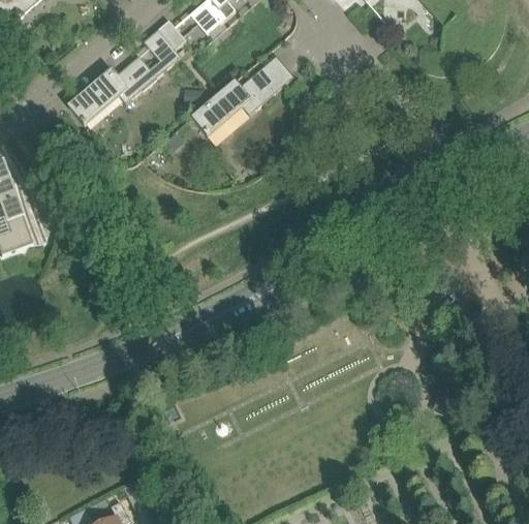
[(0,0),(0,17),(6,24),(7,26),(8,25),(19,17),(20,18),(24,13),(23,12),(36,0),(0,0)]
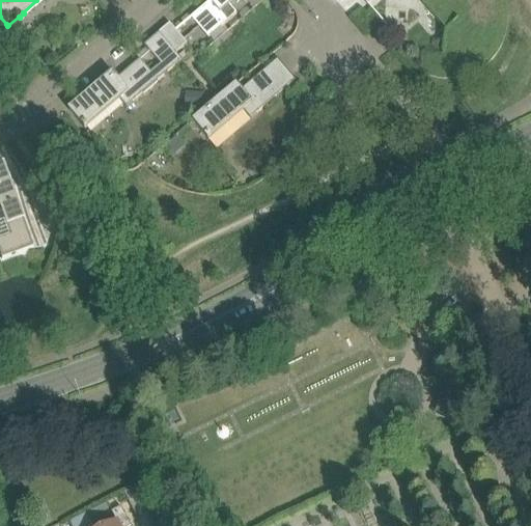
[(230,1),(231,0),(206,0),(191,14),(208,33),(238,9),(230,1)]
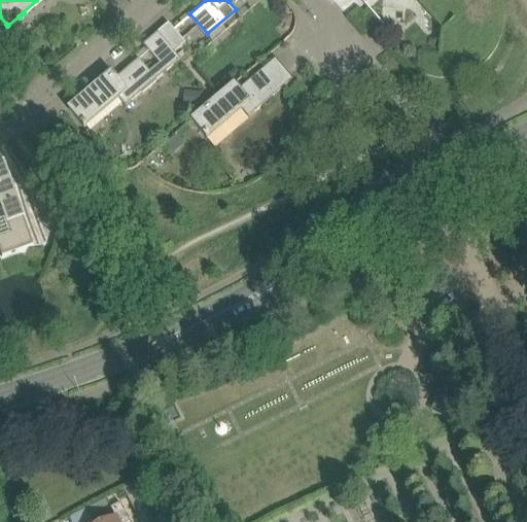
[(169,19),(157,29),(180,57),(181,56),(175,48),(185,39),(169,19)]
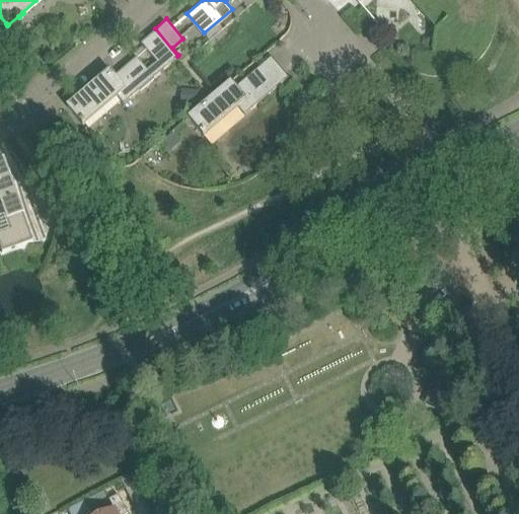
[(124,100),(177,56),(155,28),(141,41),(157,59),(154,62),(154,61),(148,66),(137,54),(116,72),(110,66),(67,103),(83,122),(84,121),(117,93),(124,100)]
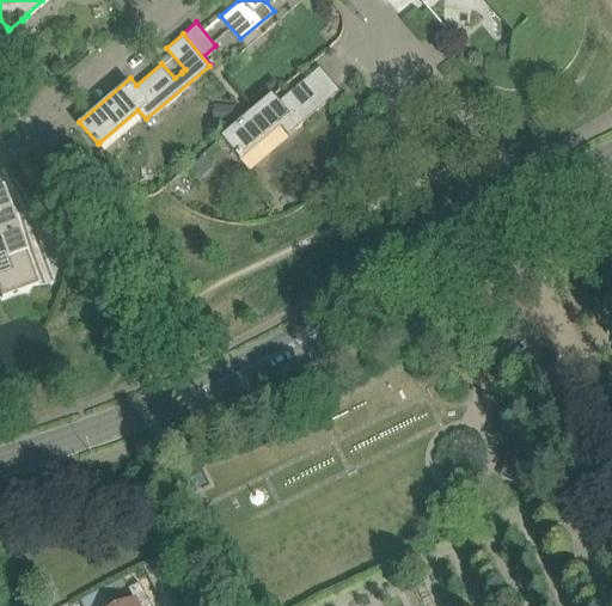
[(250,111),(222,135),(240,157),(281,122),(288,132),(341,87),(320,63),(279,98),(273,91),(250,111)]
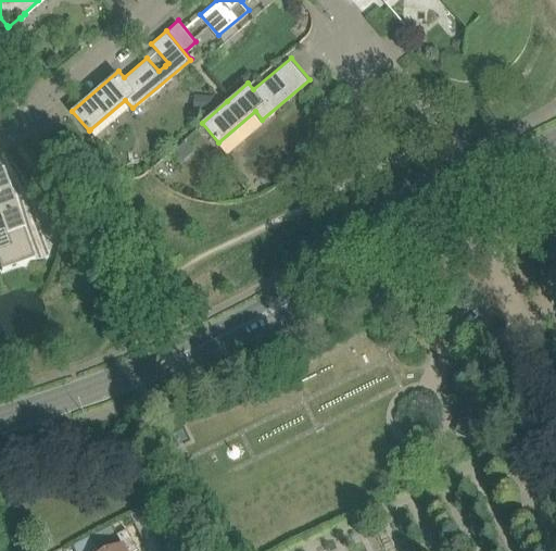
[(193,92),(192,108),(214,109),(214,94),(193,92)]
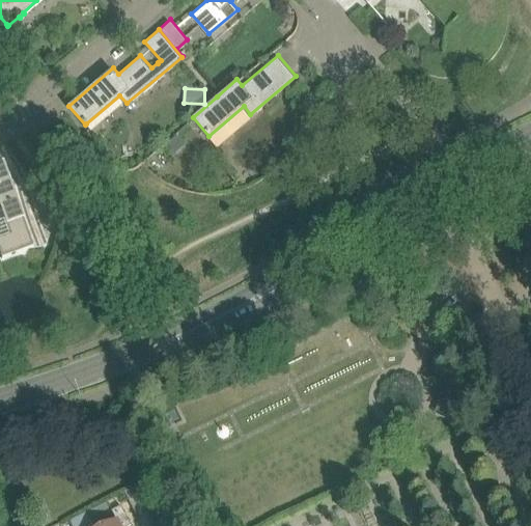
[(176,133),(166,142),(174,150),(185,142),(176,133)]
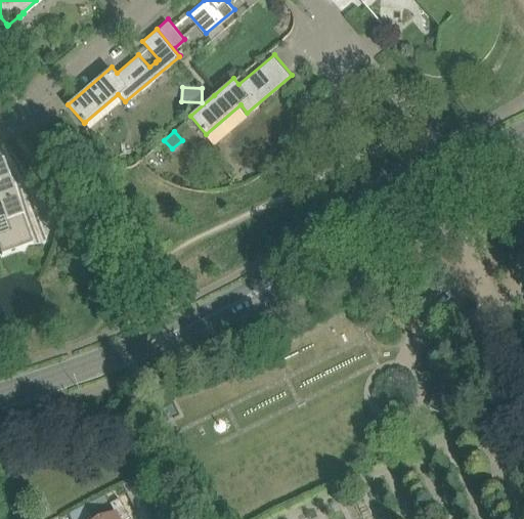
[(0,203),(0,204),(9,227),(0,230),(0,248),(1,251),(33,240),(15,193),(12,174),(9,176),(5,166),(2,157),(0,157),(0,203)]
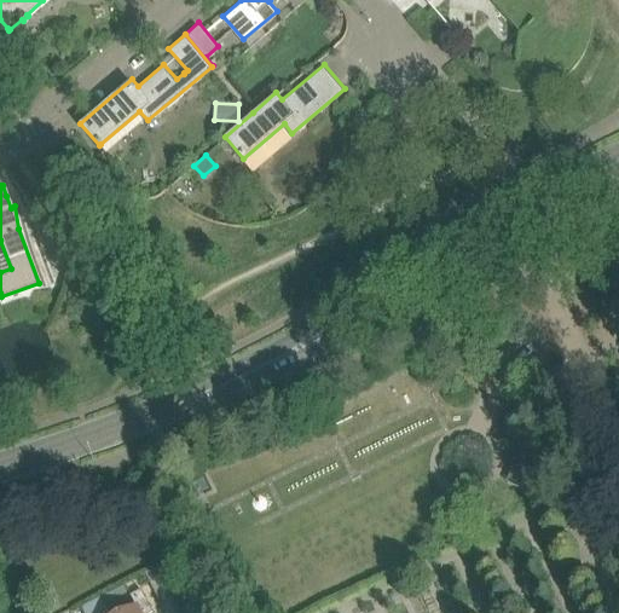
[(532,473),(513,464),(507,479),(526,486),(532,473)]
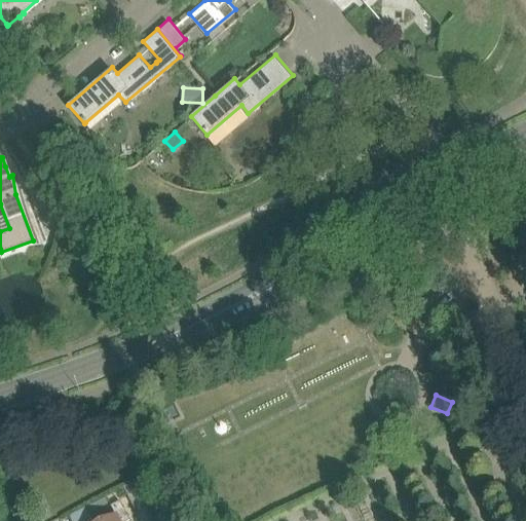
[(119,520),(129,516),(120,497),(110,503),(116,514),(101,520),(119,520)]
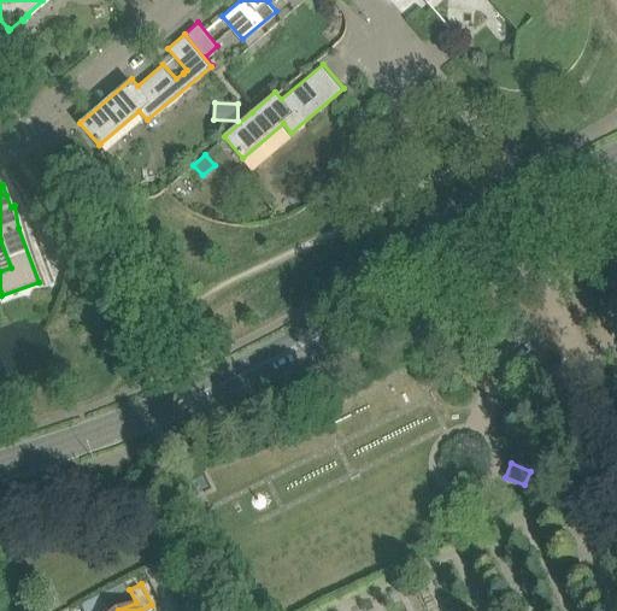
[(171,593),(160,598),(166,610),(177,610),(181,610),(171,593)]
